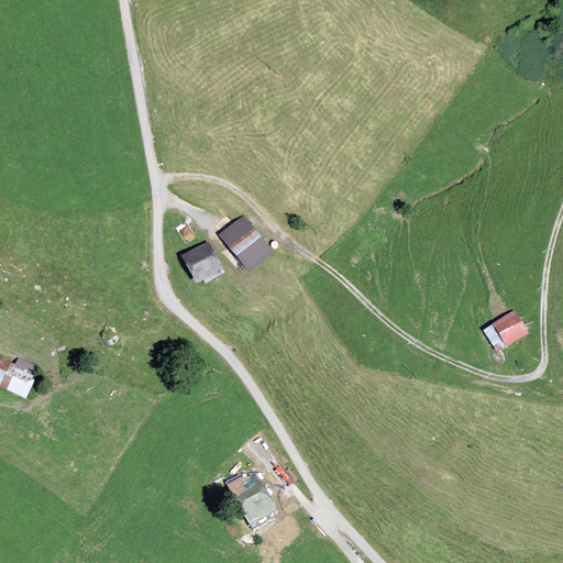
[(249,212),(218,236),(244,268),(274,244),(249,212)]
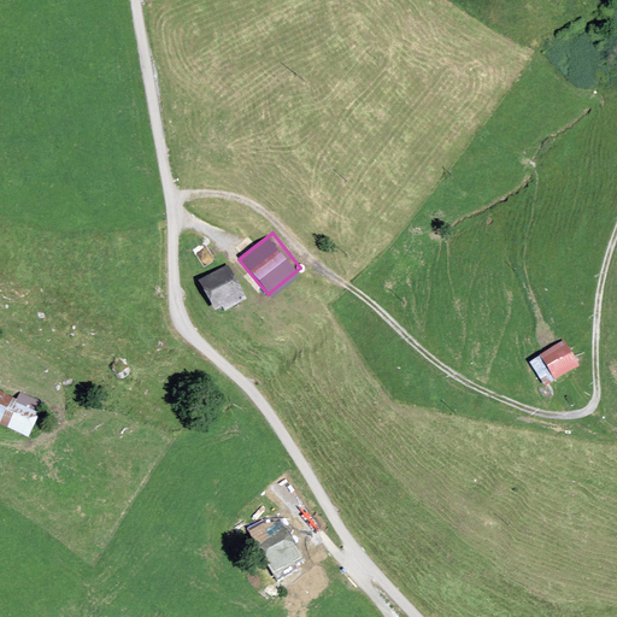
[(227,266),(199,282),(217,316),(246,300),(227,266)]
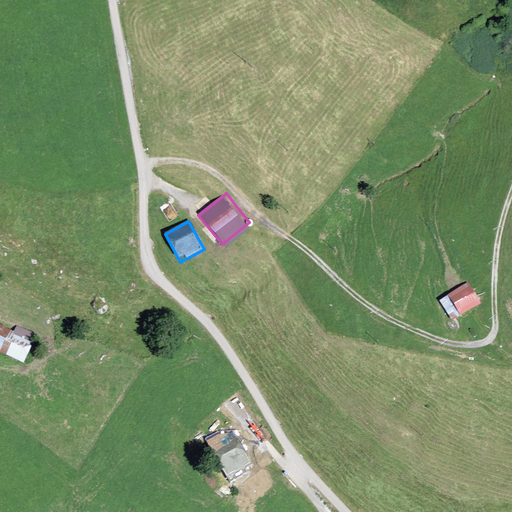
[(470,278),(440,297),(458,325),(488,307),(470,278)]
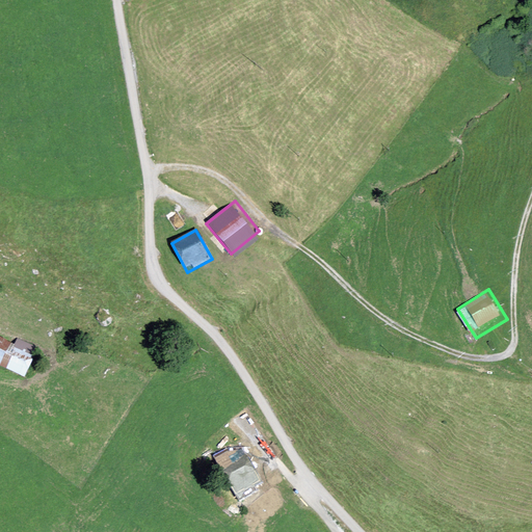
[(36,356),(0,338),(0,374),(22,386),(36,356)]
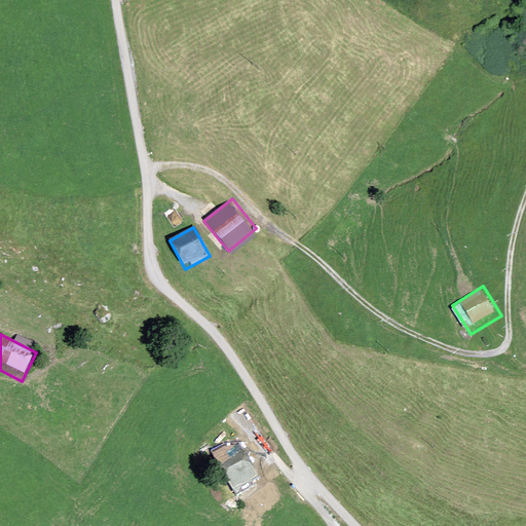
[(238,445),(217,457),(239,495),(260,483),(238,445)]
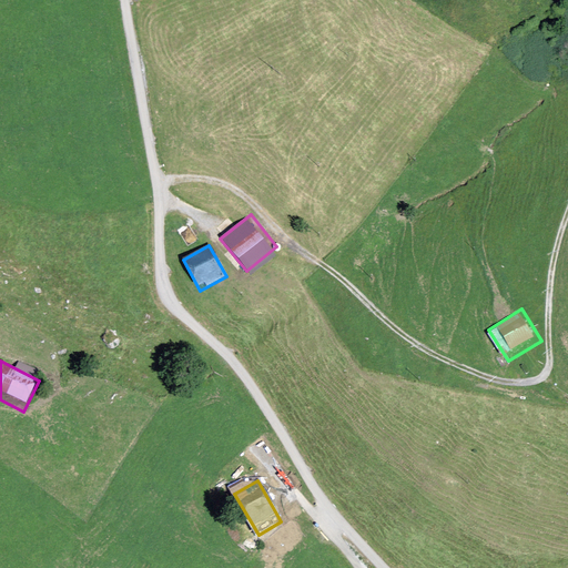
All buildings are outlined.
